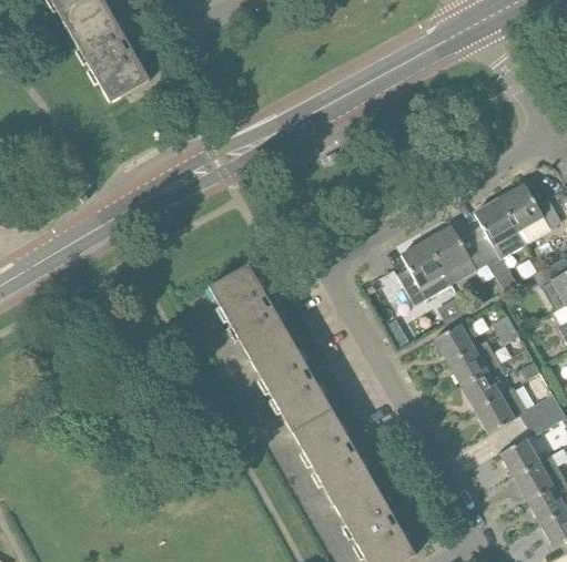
[(150,79),(109,7),(104,0),(52,0),(69,29),(111,101),(127,92),(150,79)]
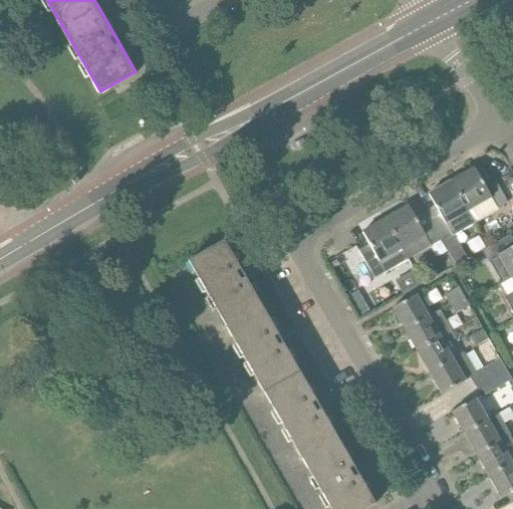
[(497,205),(508,199),(496,178),(486,184),(475,165),(452,179),(470,208),(492,195),(497,205)]
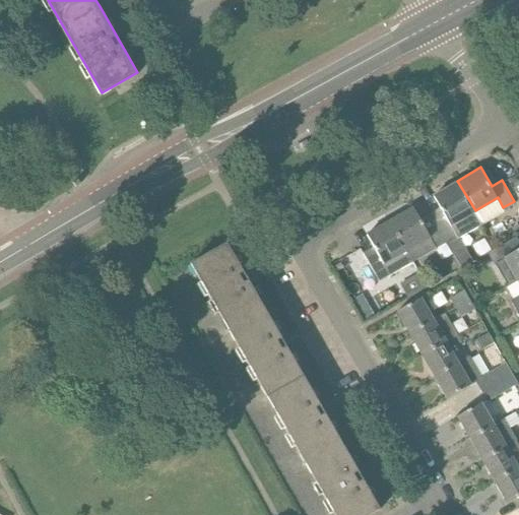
[(431,210),(447,240),(457,234),(458,236),(481,221),(475,210),(457,181),(434,194),(441,204),(431,210)]
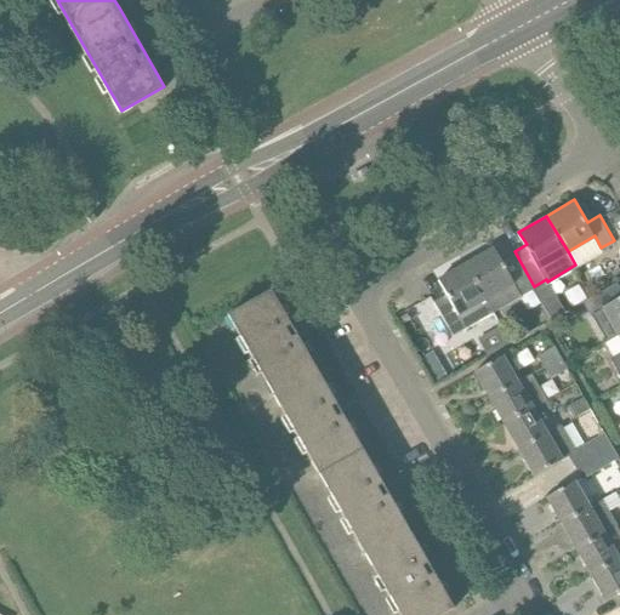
[(516,296),(534,286),(515,251),(502,258),(495,245),(467,261),(488,297),(504,288),(507,295),(516,296)]
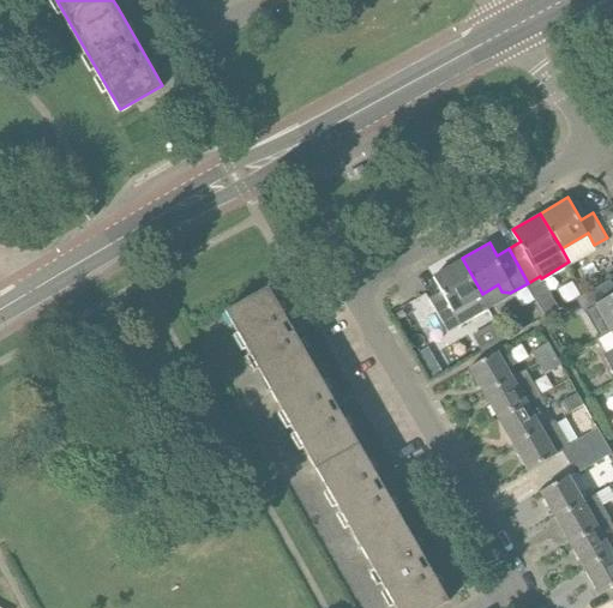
[(436,304),(449,329),(461,321),(455,309),(464,304),(472,315),(488,305),(482,294),(462,258),(434,274),(448,296),(436,304)]
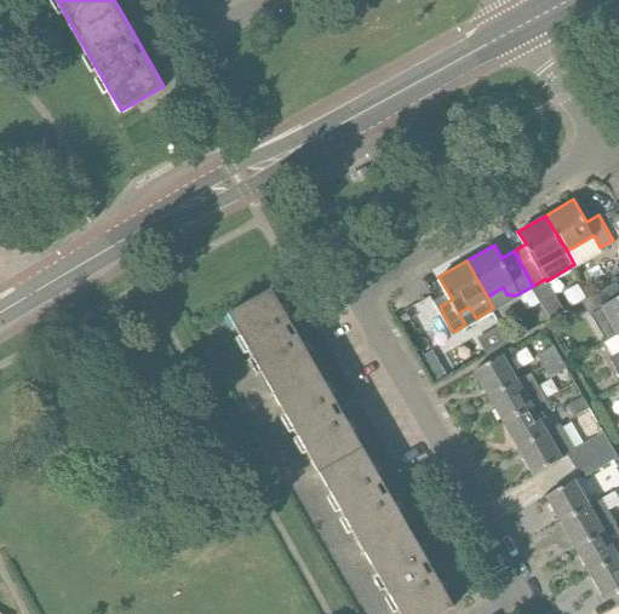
[(617,331),(618,330),(618,282),(615,279),(582,298),(590,311),(602,304),(617,331)]
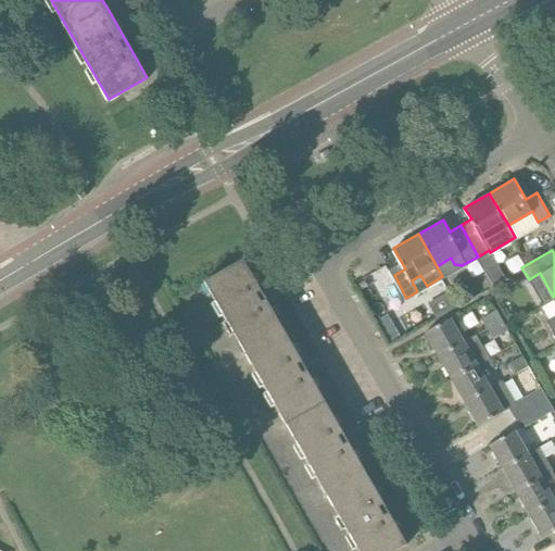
[(326,492),(360,550),(391,550),(406,542),(365,470),(325,400),(286,330),(243,258),(204,279),(247,353),(287,423),(326,492)]
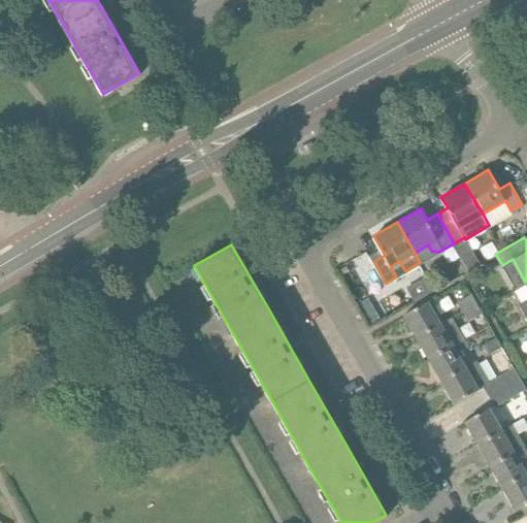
[(526,281),(525,282),(526,284),(526,295),(518,301),(525,314),(526,313),(526,281)]
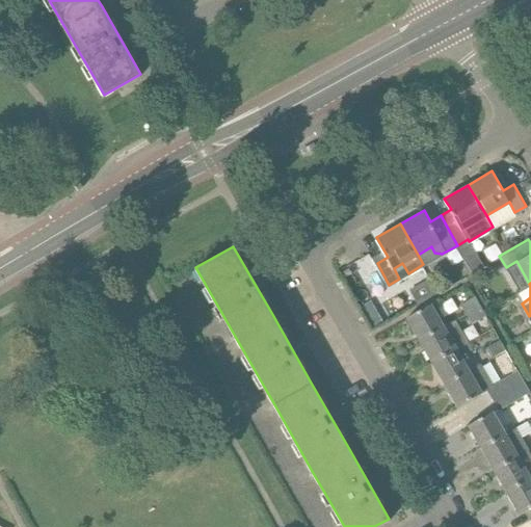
[(467,311),(481,304),(475,293),(461,301),(467,311)]
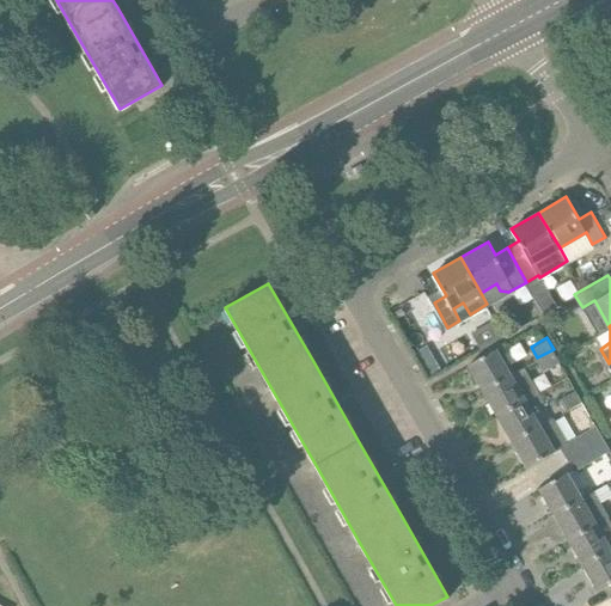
[(483,389),(511,373),(496,347),(468,363),(483,389)]
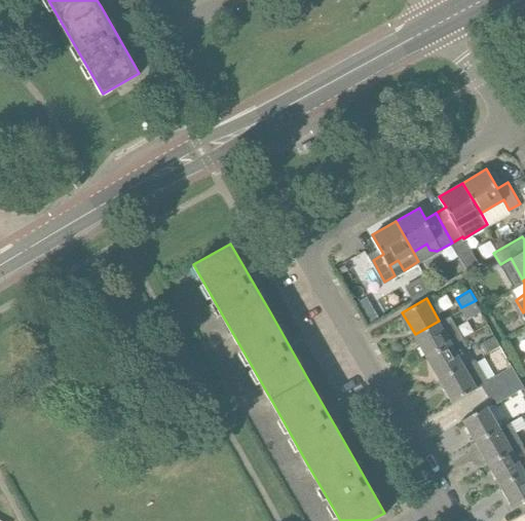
[(466,318),(481,309),(476,300),(461,307),(466,318)]
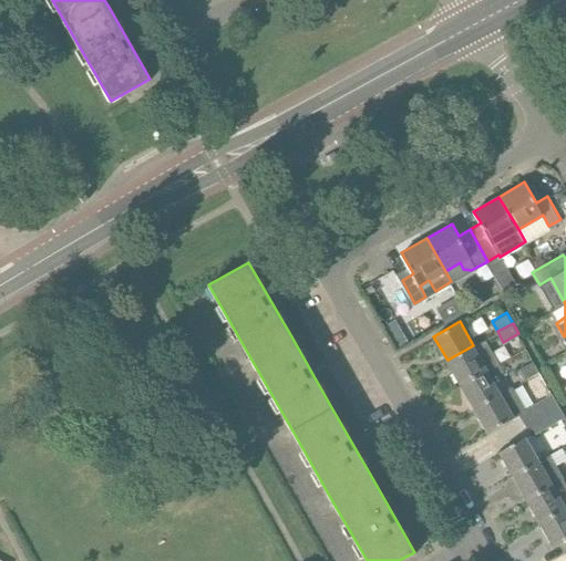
[(461,383),(487,369),(500,362),(485,338),(473,345),(448,360),(461,383)]
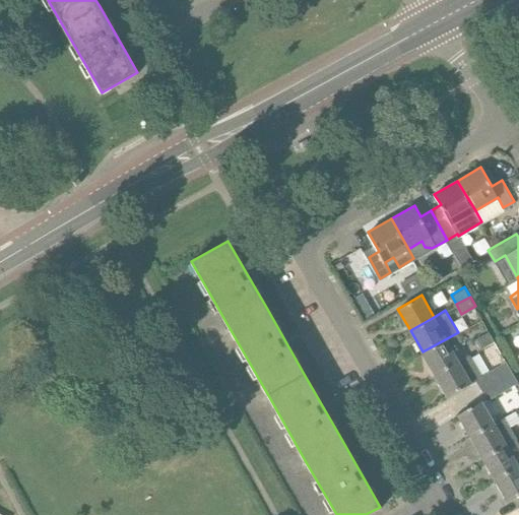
[(481,346),(495,339),(489,330),(475,337),(481,346)]
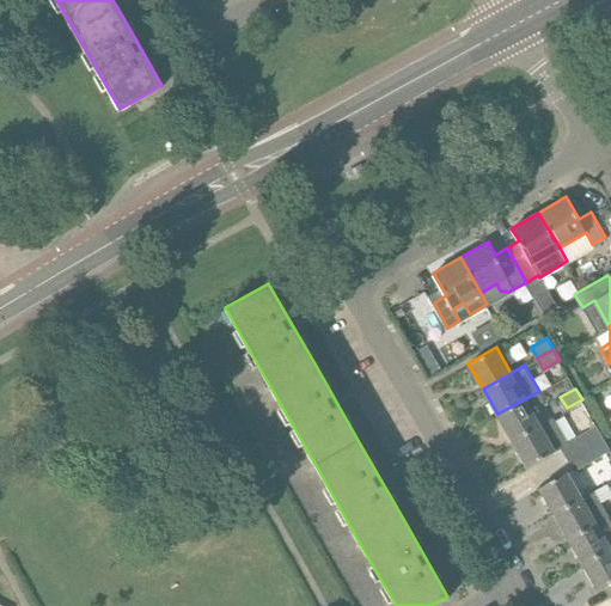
[(512,440),(541,423),(526,398),(498,414),(512,440)]
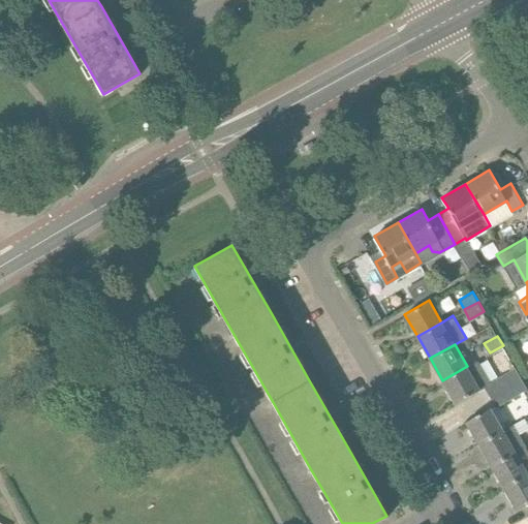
[(485,386),(491,397),(522,378),(515,366),(490,380),(478,360),(467,366),(442,380),(455,402),(485,386)]
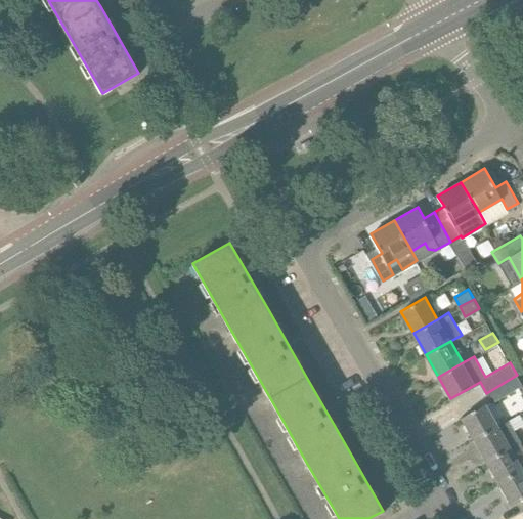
[(517,375),(486,393),(491,401),(522,384),(517,375)]
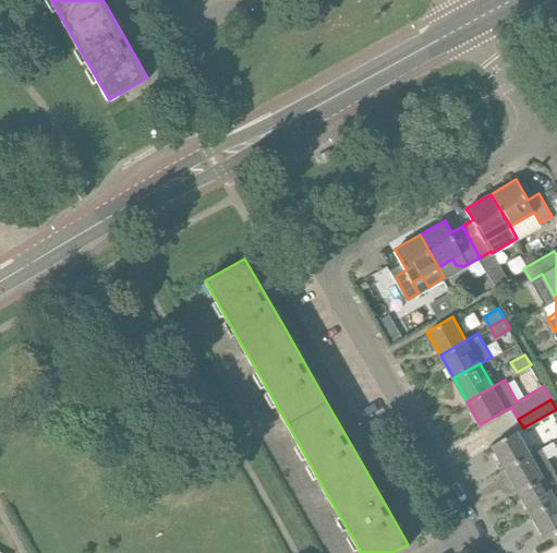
[(505,467),(530,453),(517,429),(491,444),(505,467)]
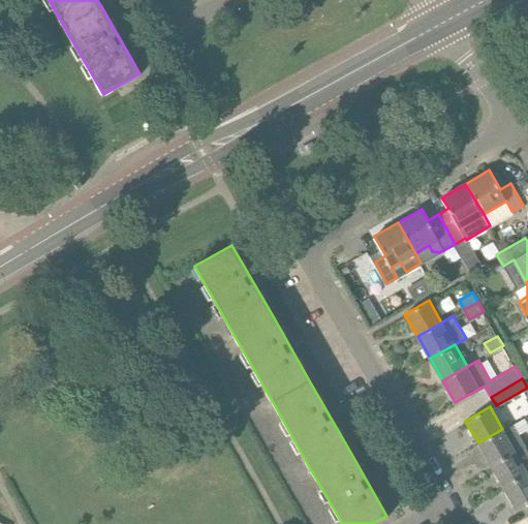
[(491,465),(516,451),(502,429),(478,442),(491,465)]
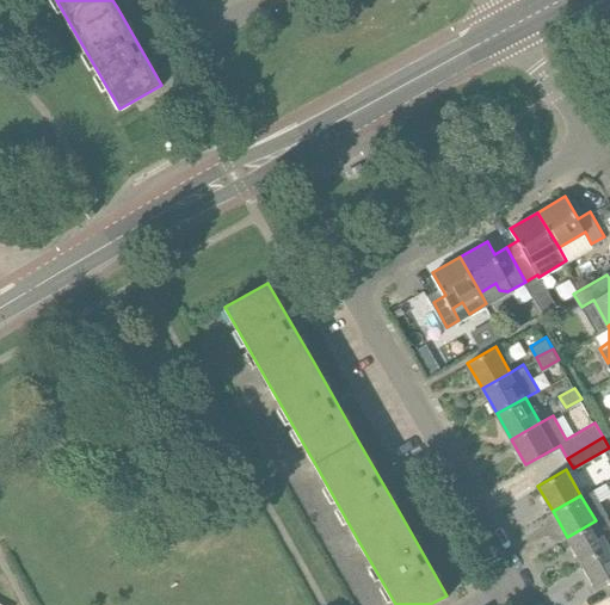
[(581,562),(609,548),(609,544),(596,520),(567,537),(581,562)]
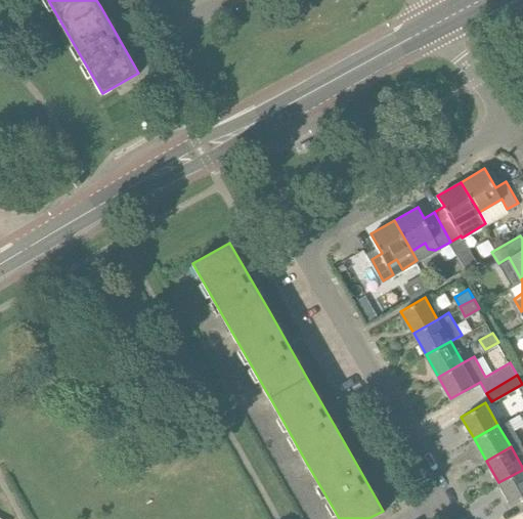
[(512,505),(522,498),(522,470),(498,482),(512,505)]
